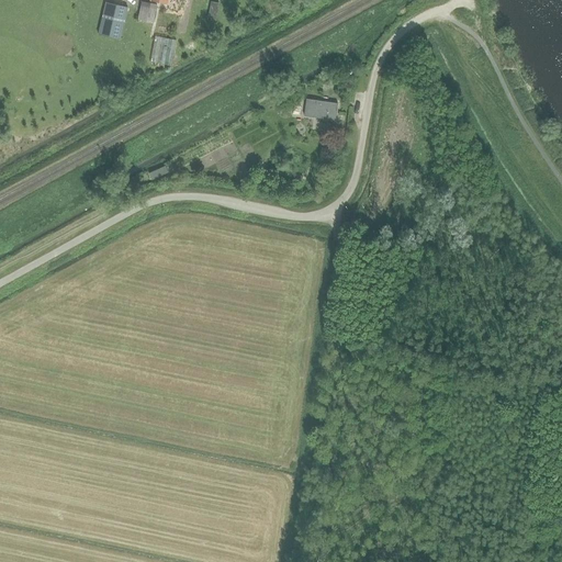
[(142,1),(137,20),(153,23),(157,4),(142,1)]
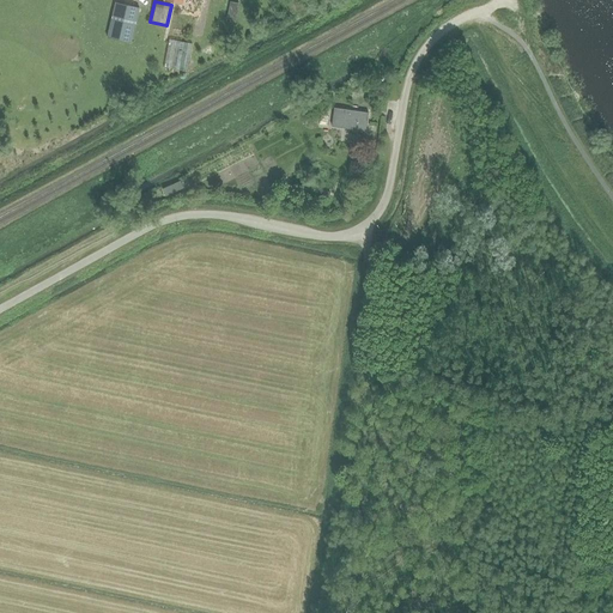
[(139,7),(115,2),(107,37),(131,43),(139,7)]
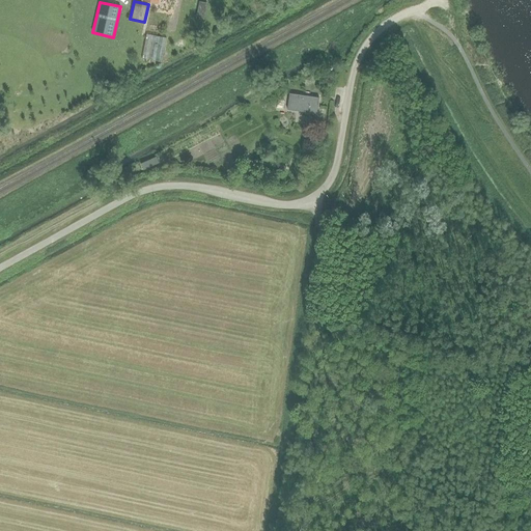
[(165,37),(146,34),(141,58),(161,62),(165,37)]
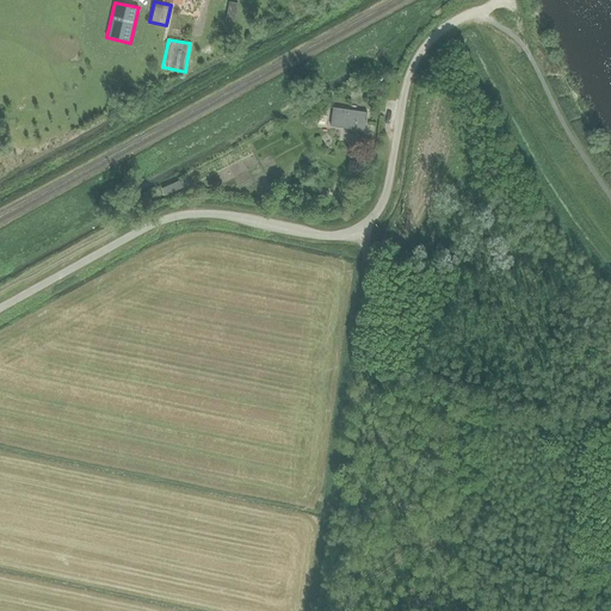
[(364,131),(366,112),(343,109),(333,107),(331,125),(340,128),(364,131)]
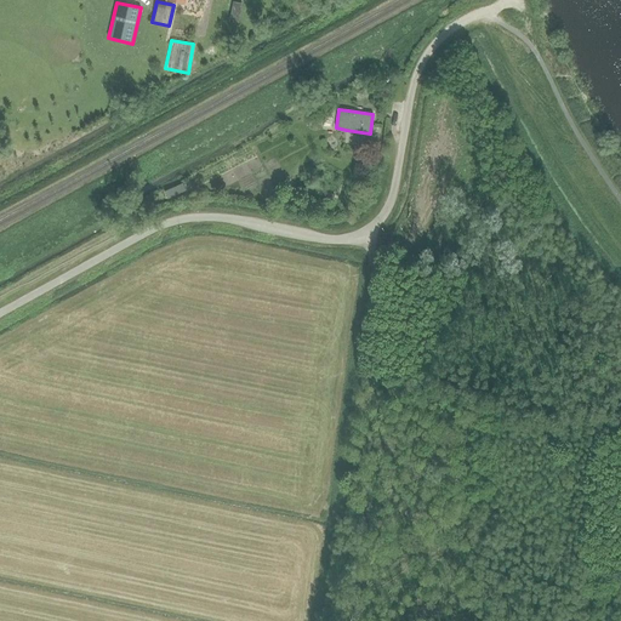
[(167,191),(171,198),(192,188),(187,180),(167,191)]
